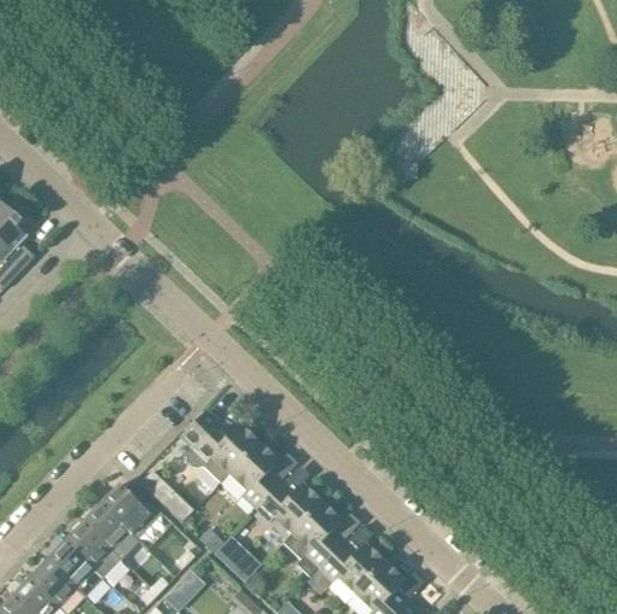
[(0,288),(1,291),(35,256),(21,243),(27,237),(16,227),(25,216),(18,209),(13,214),(0,200),(0,288)]
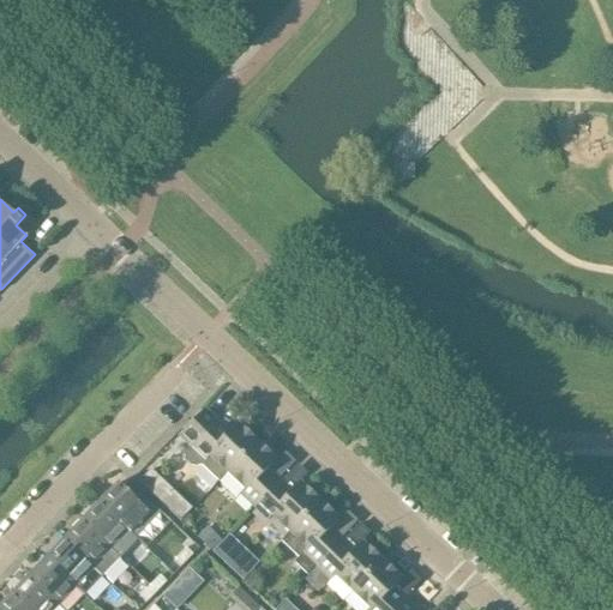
[(280,319),(295,302),(286,293),(270,309),(280,319)]
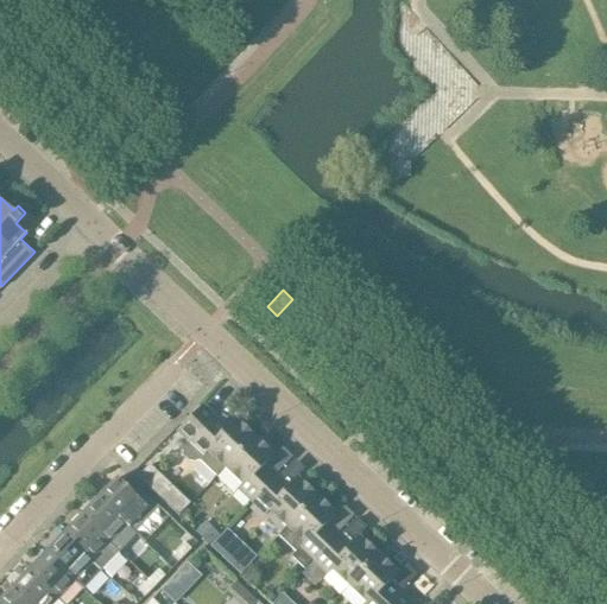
[(217,475),(254,434),(235,417),(225,427),(220,423),(219,418),(203,404),(182,425),(193,436),(185,444),(183,450),(185,455),(189,458),(195,459),(200,458),(217,475)]
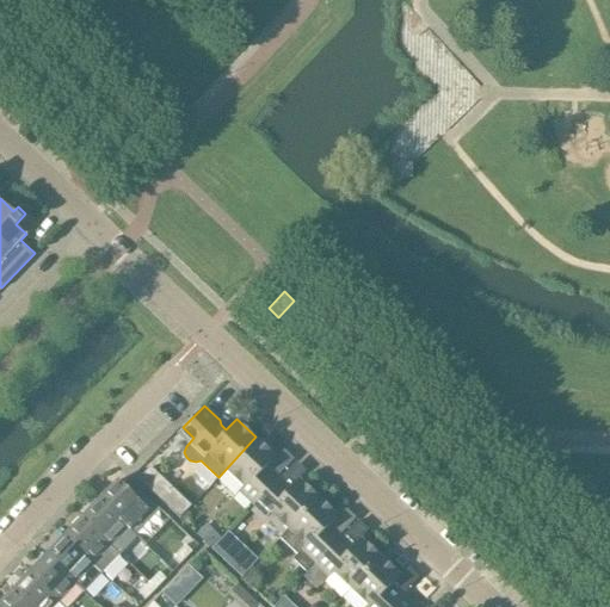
[(253,502),(278,476),(273,472),(270,472),(265,468),(276,456),(256,437),(219,477),(227,469),(244,484),(239,489),(253,502)]
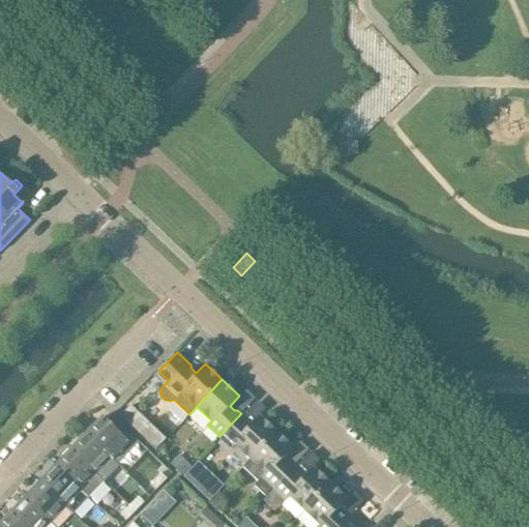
[(130,403),(120,413),(129,422),(140,412),(130,403)]
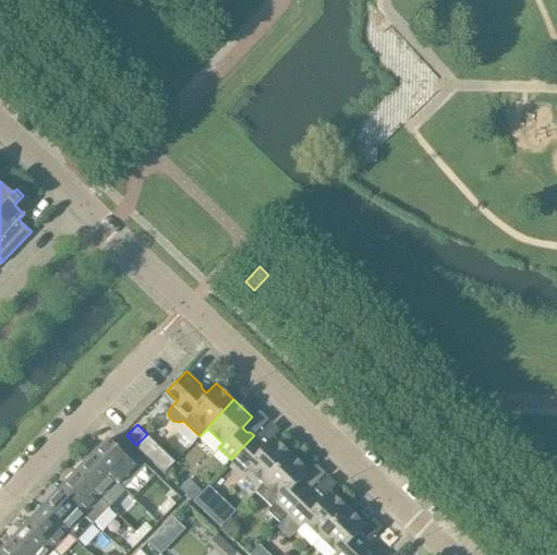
[(256,490),(290,454),(273,436),(263,447),(258,443),(257,438),(254,435),(231,459),(243,471),(247,467),(263,482),(256,490)]
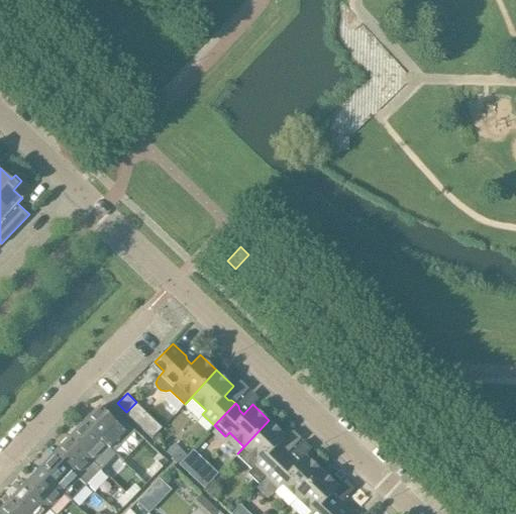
[(84,421),(115,450),(135,429),(125,419),(120,425),(99,405),(84,421)]
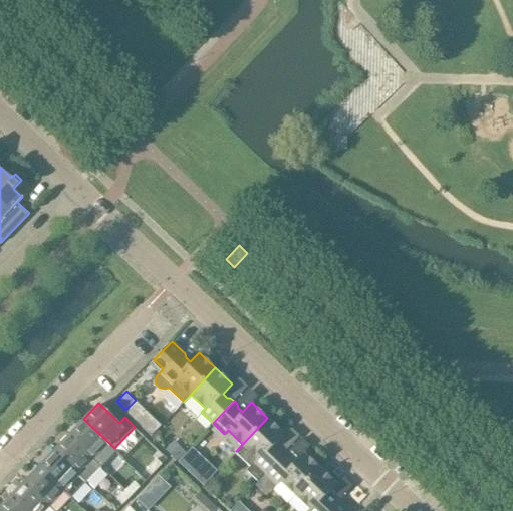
[(152,415),(142,425),(151,434),(161,424),(152,415)]
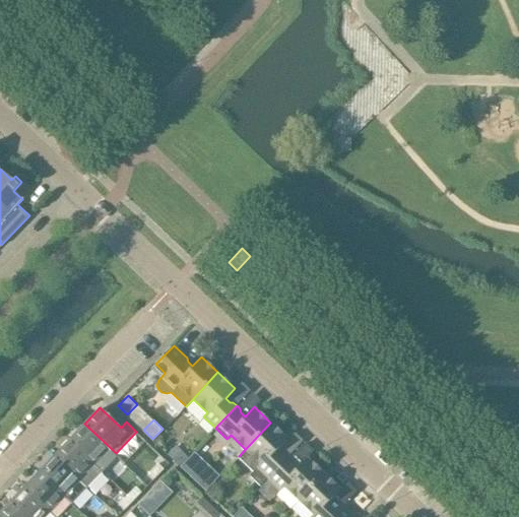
[(268,478),(289,455),(285,452),(282,452),(278,448),(287,439),(270,423),(239,456),(253,470),(249,474),(261,486),(268,478)]
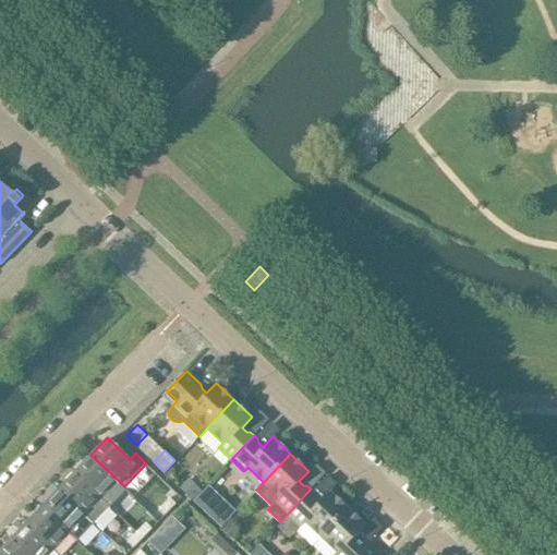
[(123,487),(124,486),(91,455),(74,472),(101,497),(117,482),(123,487)]
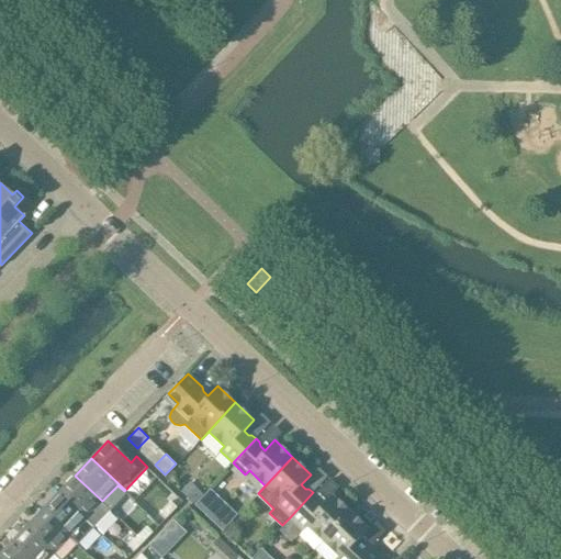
[(87,517),(102,501),(75,476),(59,492),(94,526),(94,525),(87,517)]
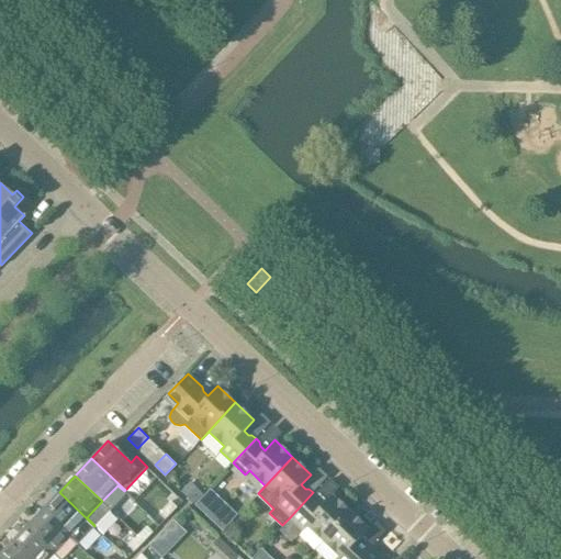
[(194,502),(203,493),(191,481),(181,490),(194,502)]
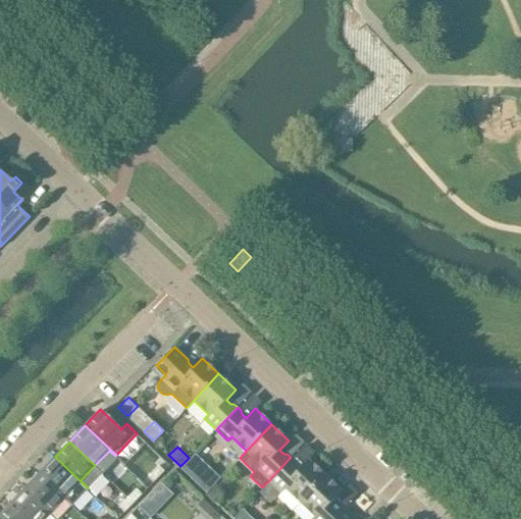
[(72,504),(88,488),(55,457),(40,472),(72,504)]
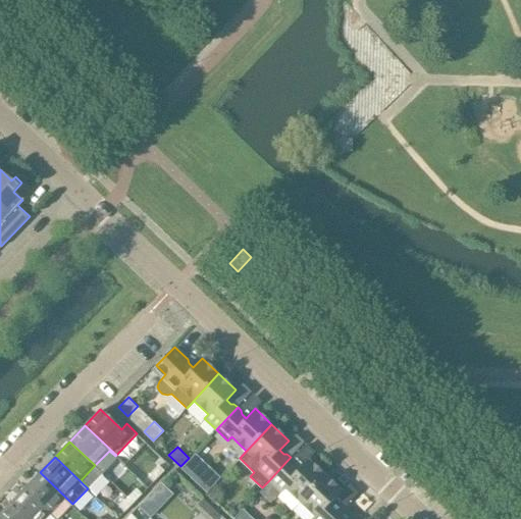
[(300,502),(324,475),(308,459),(299,468),(295,464),(294,461),(291,457),(269,480),(280,491),(284,487),(300,502)]
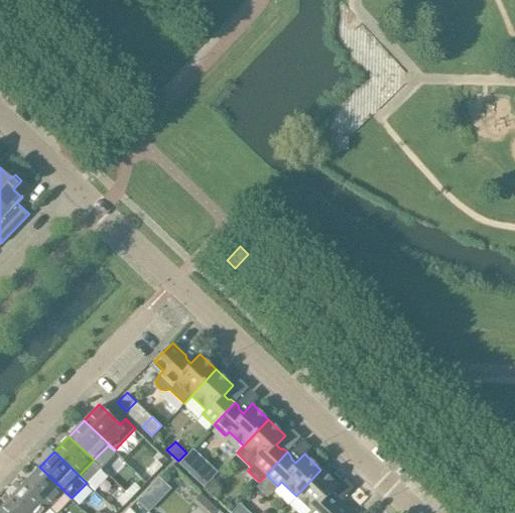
[(153,473),(162,465),(156,459),(148,468),(153,473)]
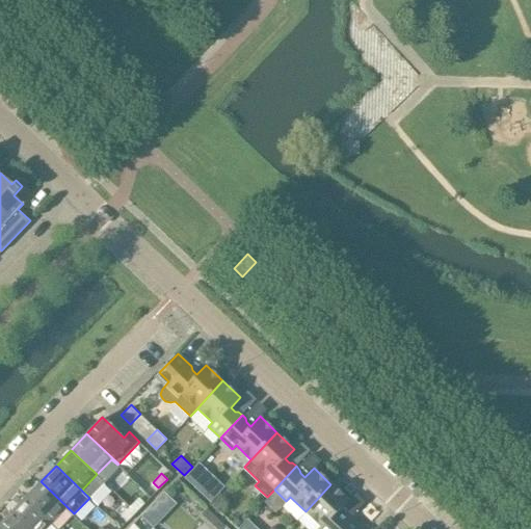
[(208,498),(215,491),(204,479),(196,486),(208,498)]
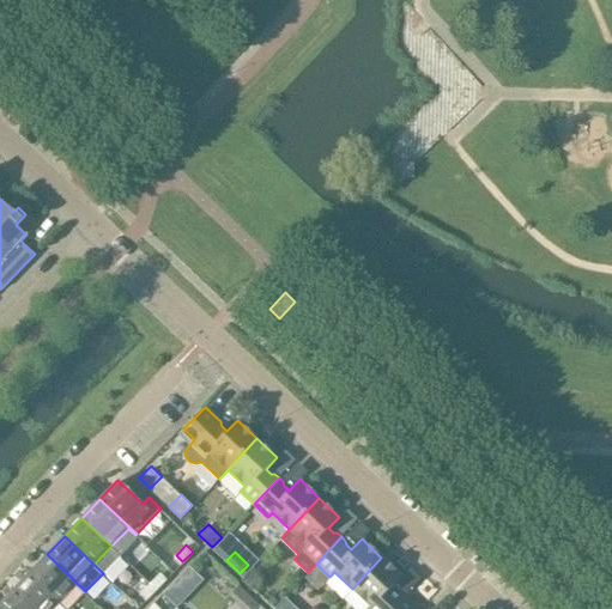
[(84,592),(85,591),(47,554),(29,573),(59,601),(76,584),(84,592)]
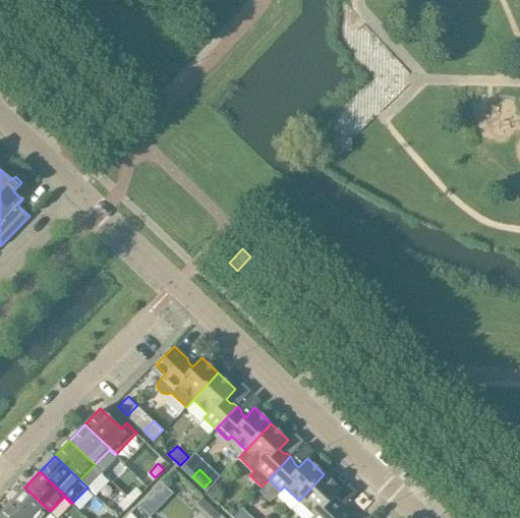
[(324,474),(299,501),(313,514),(309,517),(351,517),(353,516),(340,504),(336,504),(332,500),(341,490),(324,474)]
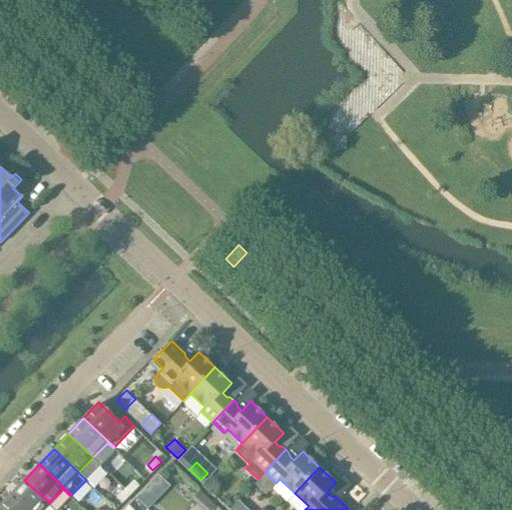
[(125,487),(131,493),(139,484),(133,479),(125,487)]
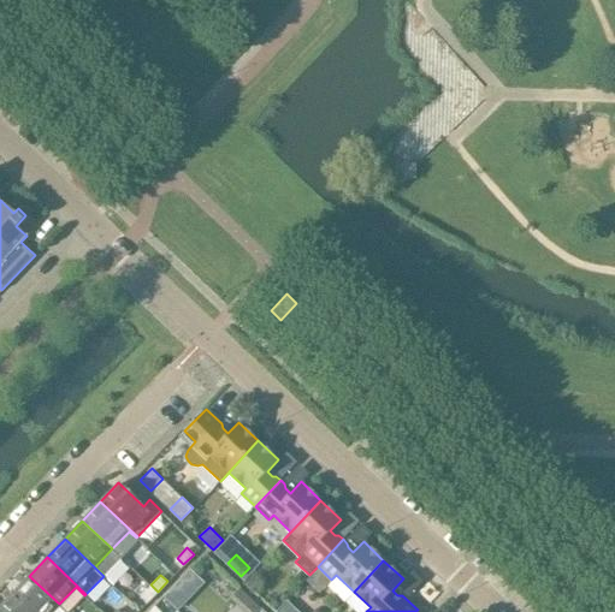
[(30,611),(51,611),(59,604),(29,576),(12,594),(30,611)]
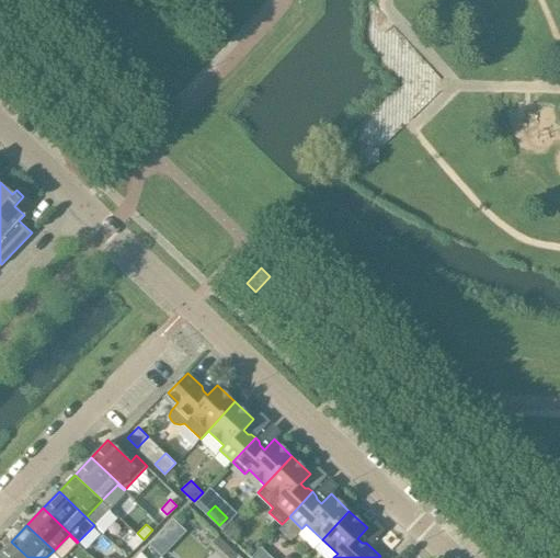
[(135,548),(144,539),(137,533),(128,543),(135,548)]
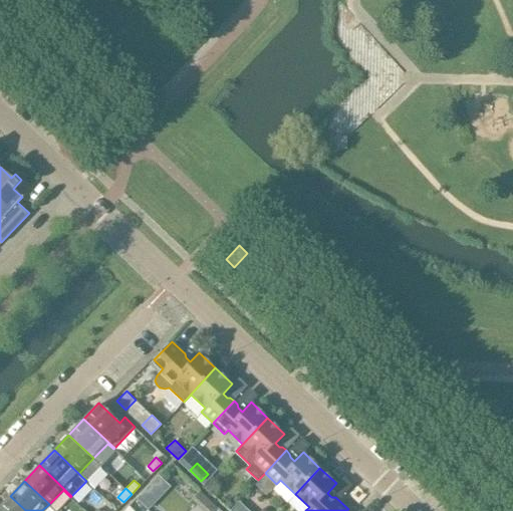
[(144,490),(138,496),(146,503),(151,497),(144,490)]
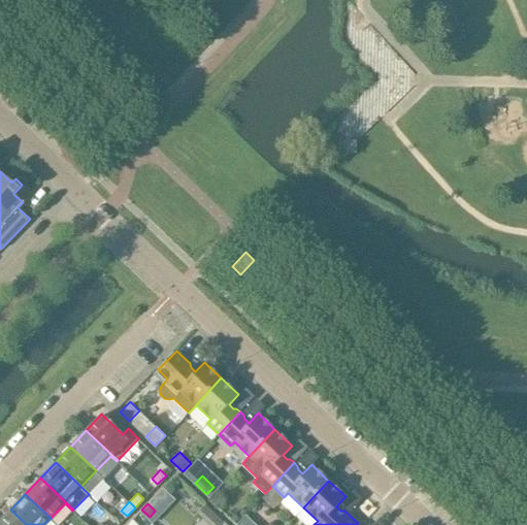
[(205,503),(198,512),(210,524),(219,524),(224,521),(205,503)]
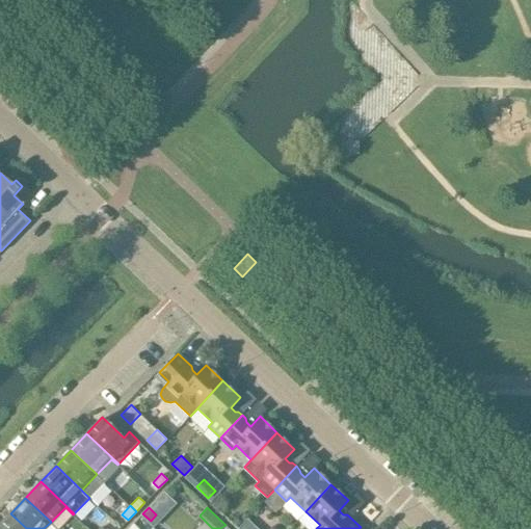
[(0,528),(26,528),(10,513),(0,524),(0,528)]
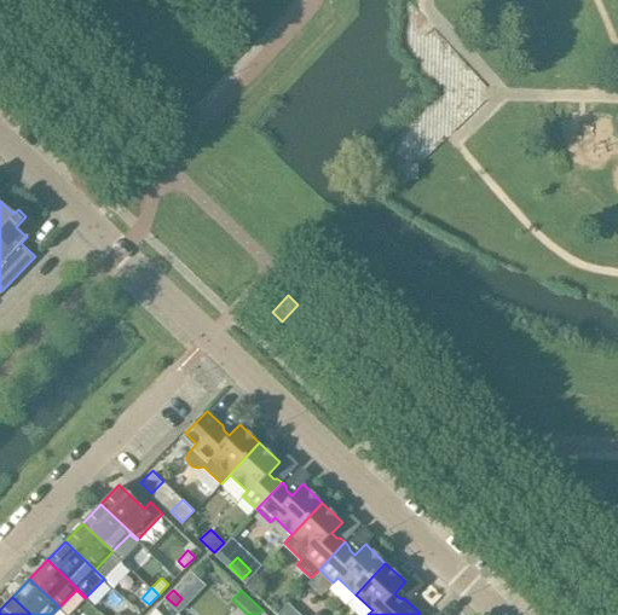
[(275,608),(279,608),(282,605),(282,601),(279,598),(275,598),(272,602),(272,605),(275,608)]
